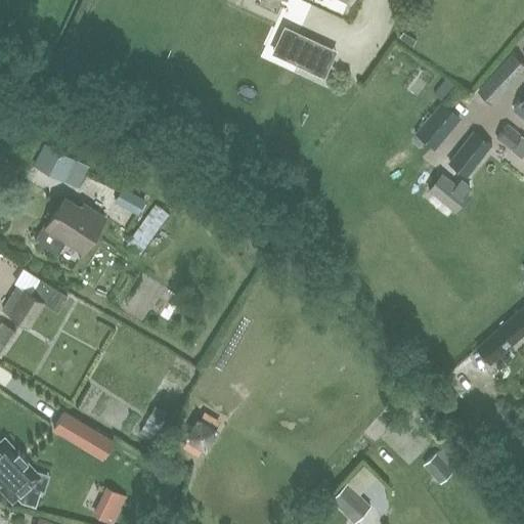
[(491,102),(523,67),(523,62),(513,53),(478,90),(491,102)]
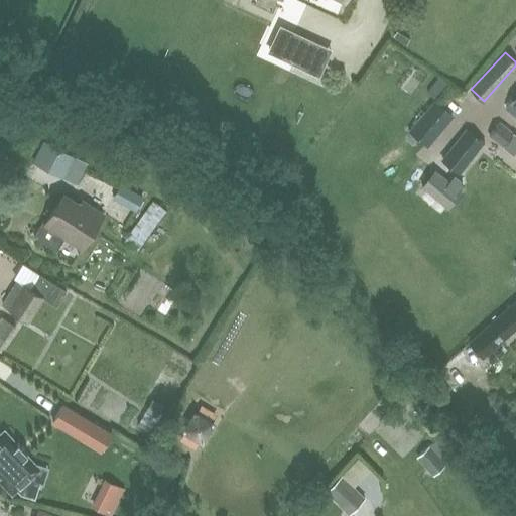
[(426,91),(434,98),(446,84),(437,77),(426,91)]
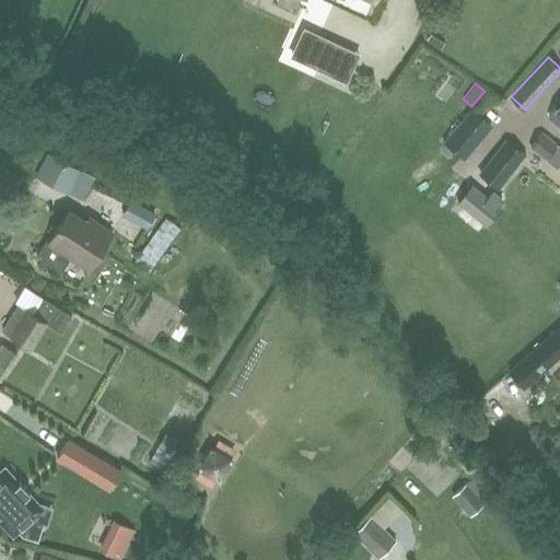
[(559,103),(549,118),(559,127),(559,103)]
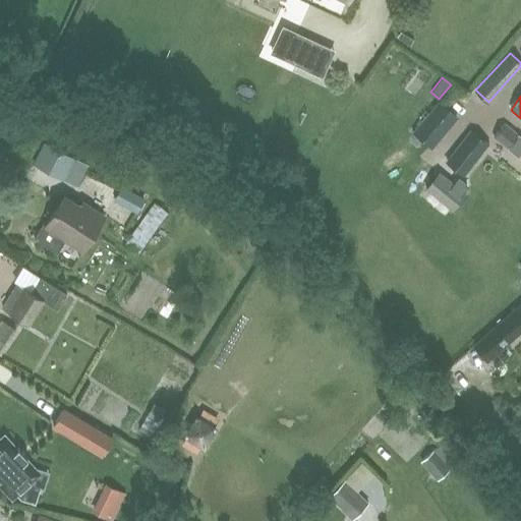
[(439,100),(411,131),(430,149),(458,117),(439,100)]
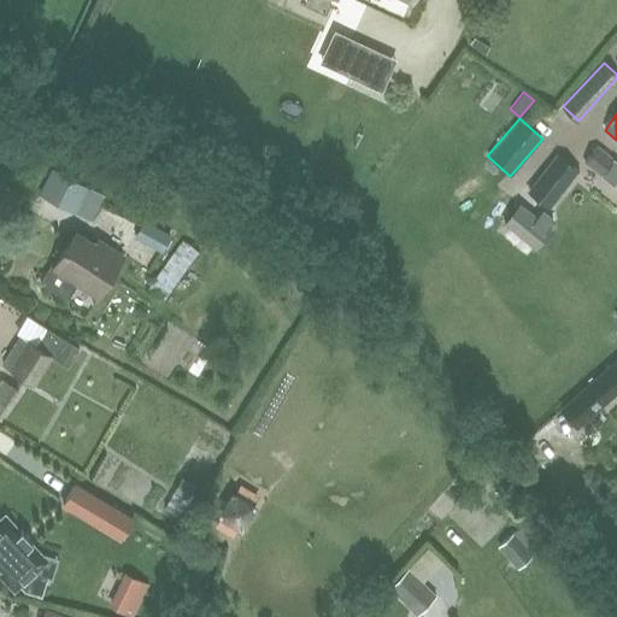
[(612,159),(597,147),(585,162),(600,175),(612,159)]
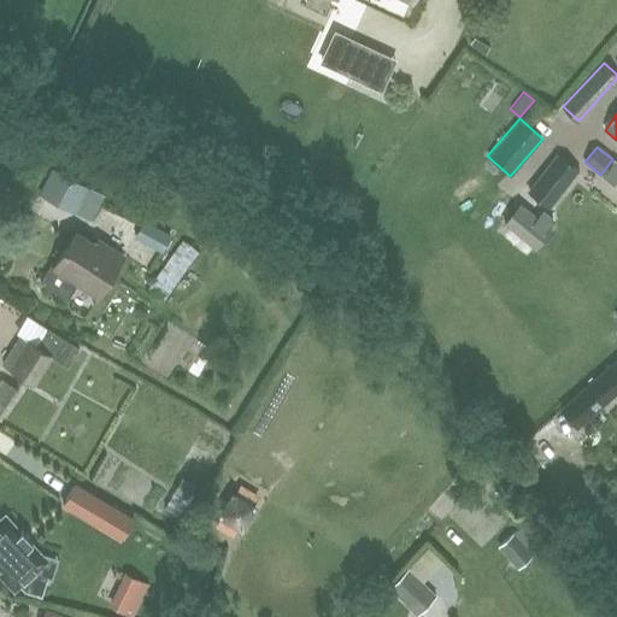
[(529,193),(548,209),(569,183),(568,182),(579,170),(559,156),(529,193)]
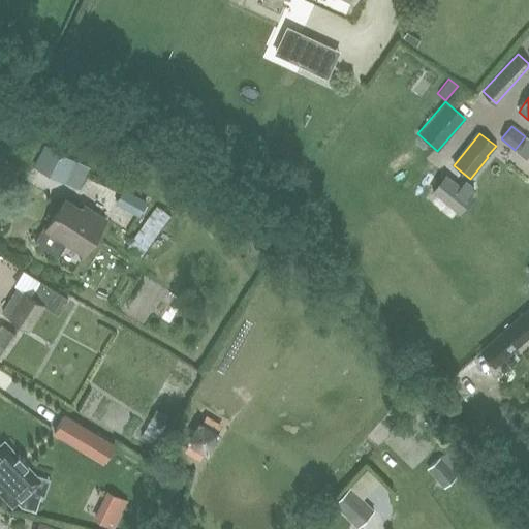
[(39,169),(78,188),(88,167),(50,149),(39,169)]
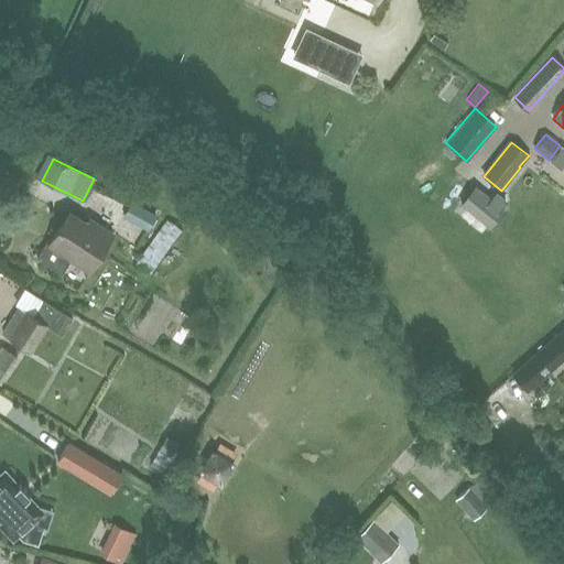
[(489,226),(502,210),(475,187),(462,204),(489,226)]
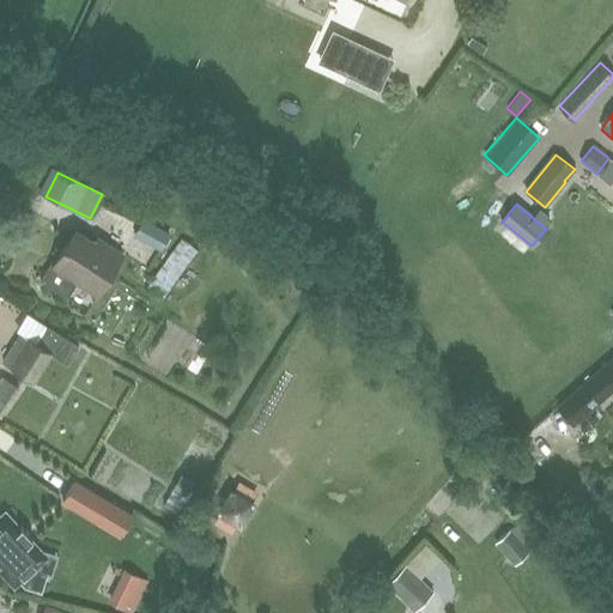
[(135,235),(159,249),(168,235),(144,220),(135,235)]
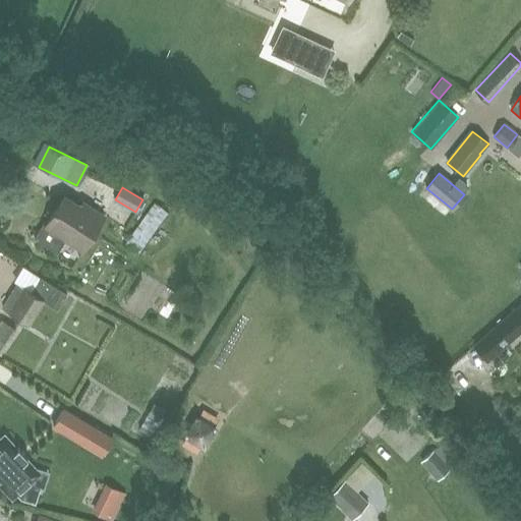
[(44,222),(34,238),(57,253),(65,239),(81,249),(99,222),(103,216),(85,204),(80,212),(61,200),(47,224),(44,222)]
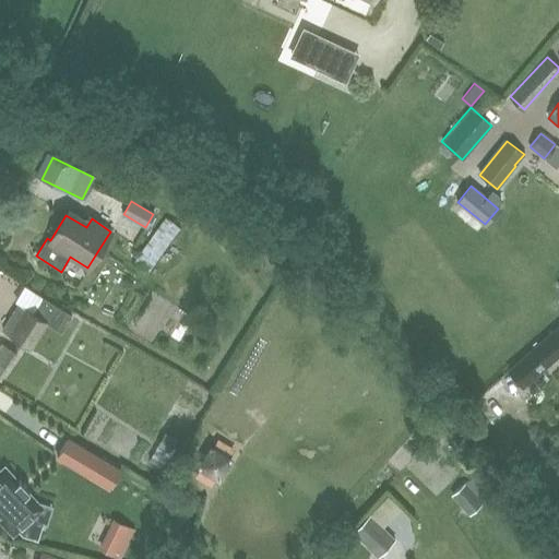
[(179,227),(166,217),(134,262),(146,271),(179,227)]
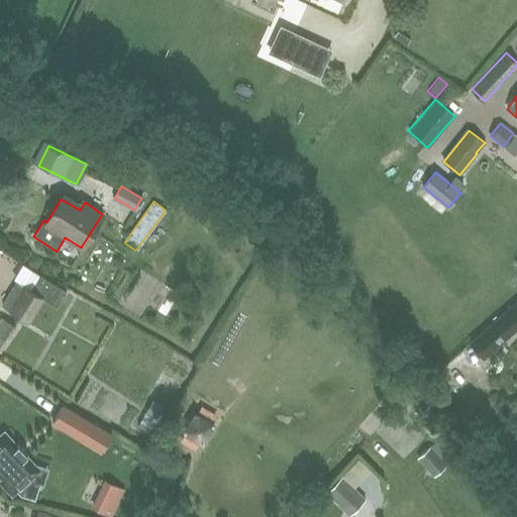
[(29,253),(19,266),(34,278),(44,266),(29,253)]
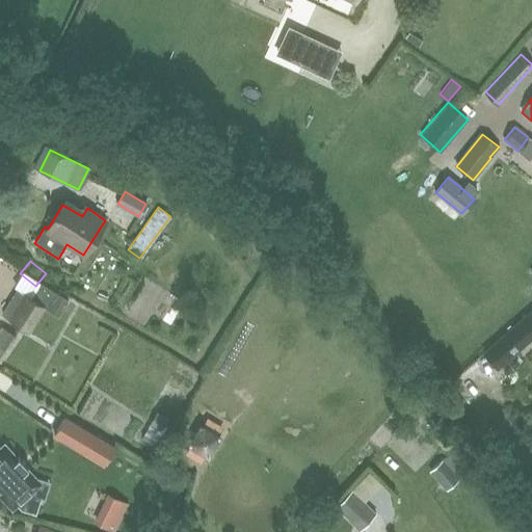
[(68,300),(41,284),(31,298),(18,289),(2,314),(29,330),(44,308),(57,317),(68,300)]
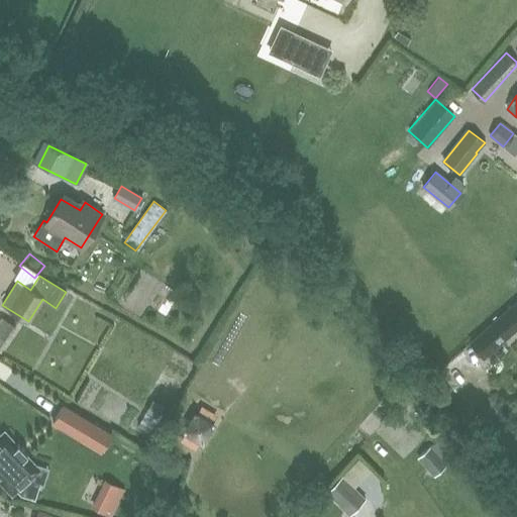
[(482,358),(516,327),(516,303),(514,301),(467,341),(482,358)]
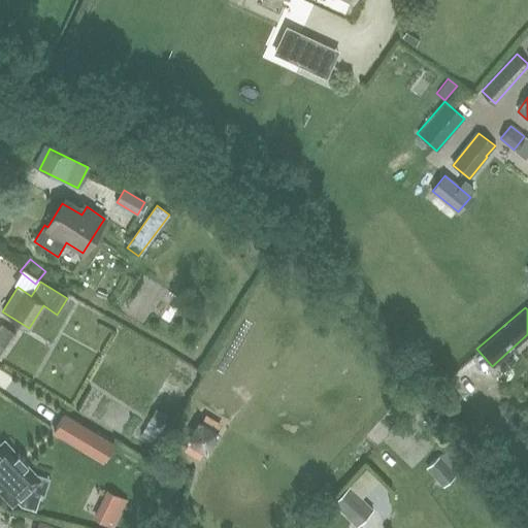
[(0,356),(15,334),(0,323),(0,356)]
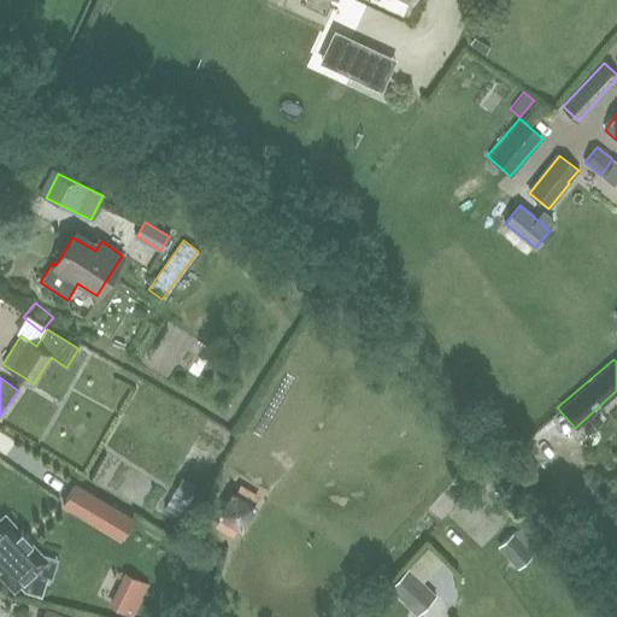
[(195,486),(181,477),(175,487),(189,497),(195,486)]
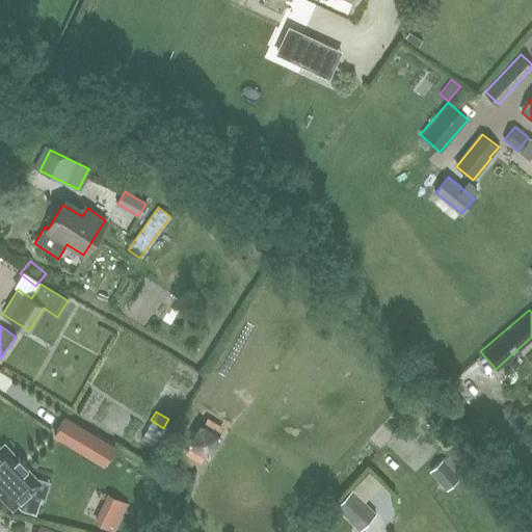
[(54,434),(103,463),(114,446),(64,417),(54,434)]
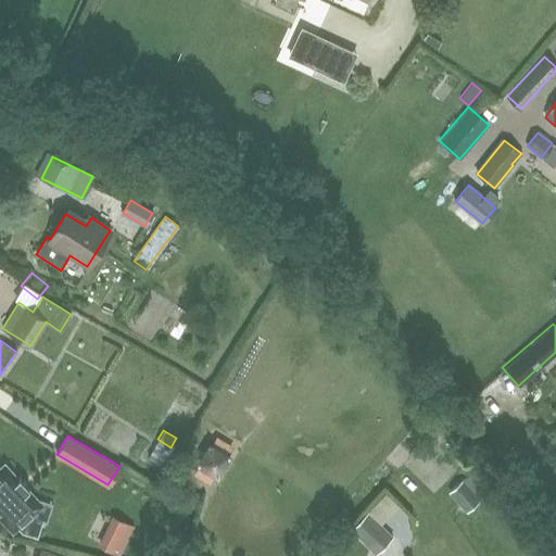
[(230,447),(215,439),(196,471),(210,481),(230,447)]
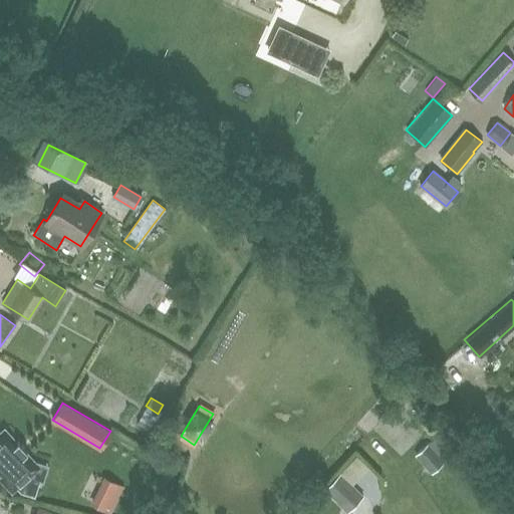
[(148,430),(152,422),(141,416),(137,423),(148,430)]
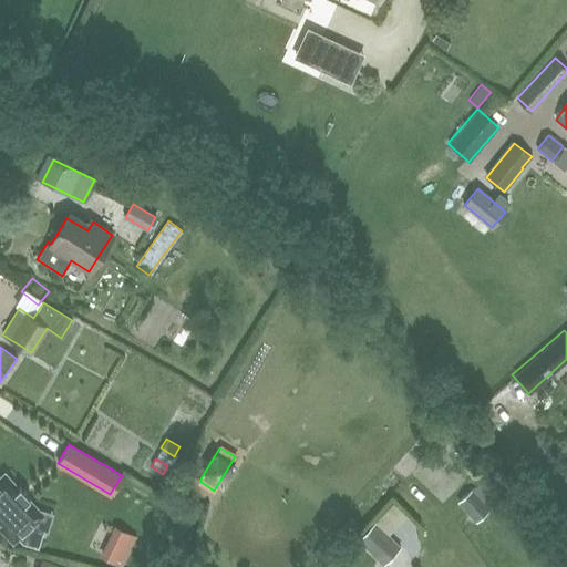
[(27,500),(30,498),(19,487),(17,490),(4,475),(0,478),(0,526),(12,539),(17,536),(21,542),(38,547),(43,529),(28,525),(33,506),(27,500)]
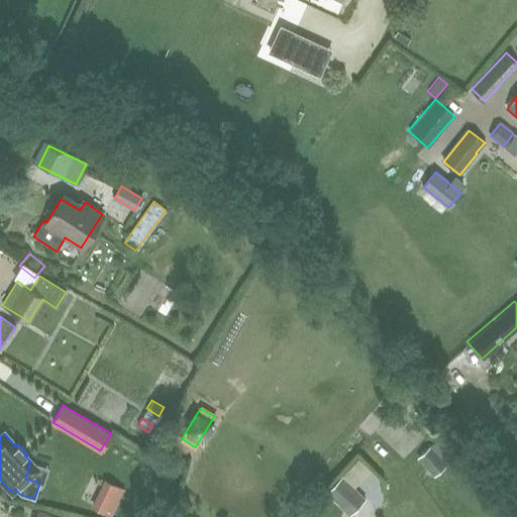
[(446,466),(429,446),(416,457),(433,477),(446,466)]
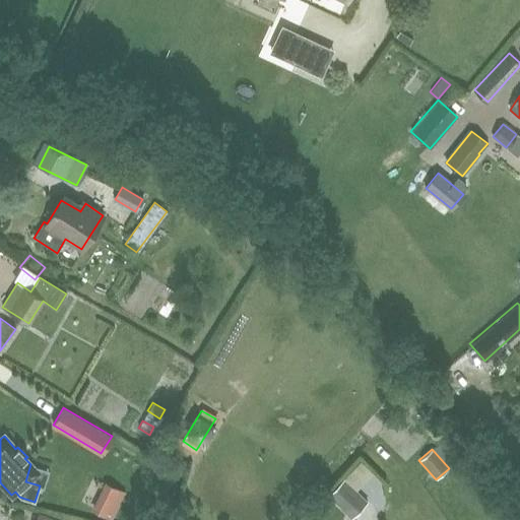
[(367,502),(343,478),(326,496),(349,519),(367,502)]
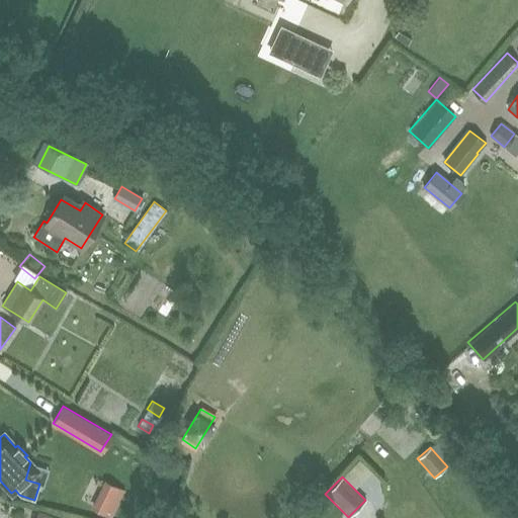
[(106,481),(98,497),(114,504),(122,488),(106,481)]
